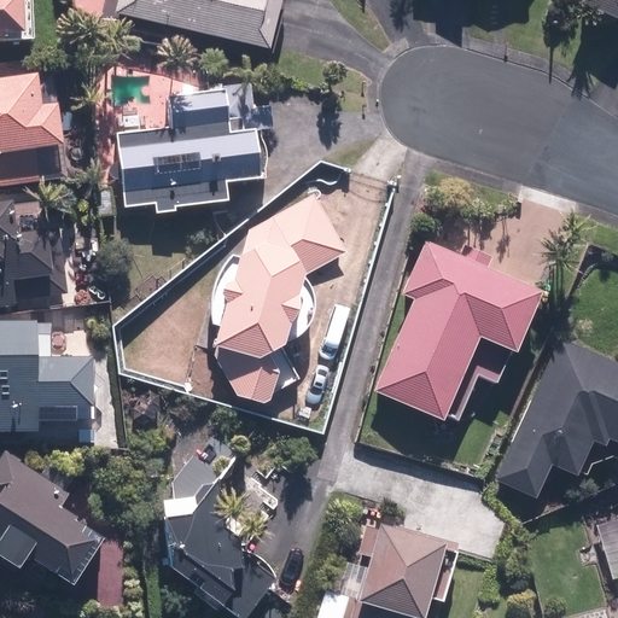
[(0,0),(0,38),(30,39),(30,0),(0,0)]
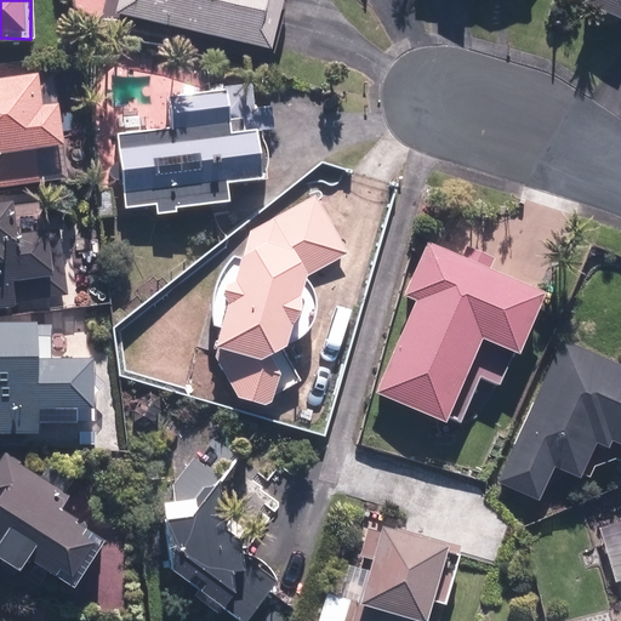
[(119,0),(117,15),(274,50),(285,0),(119,0)]
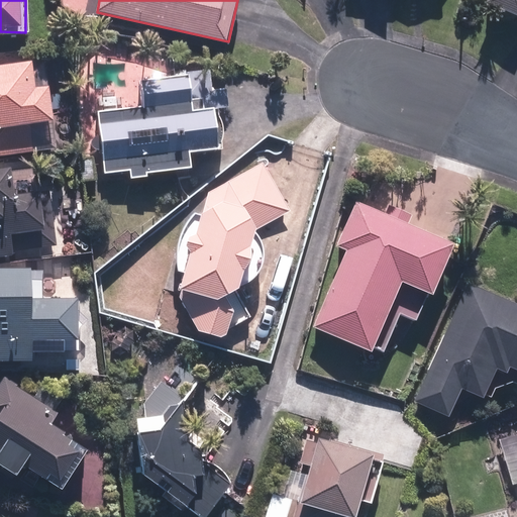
[(516,0),(484,0),(484,1),(516,15),(516,0)]
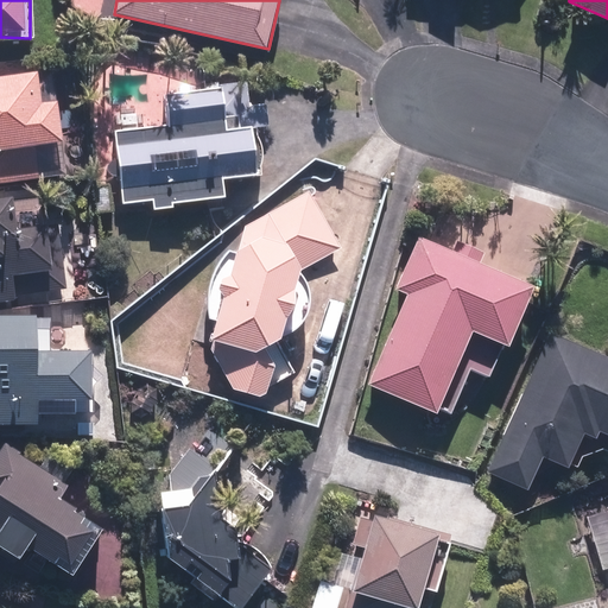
[(0,184),(46,182),(44,143),(65,141),(62,100),(45,101),(43,73),(0,75),(0,184)]
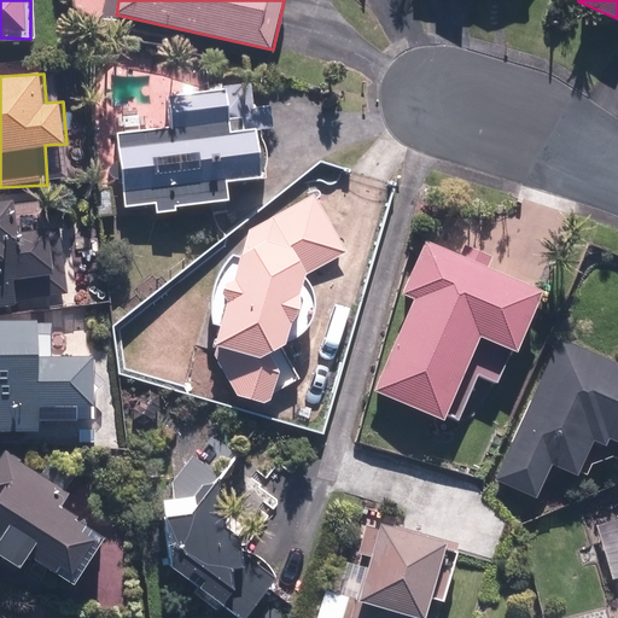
[(172,124),(117,126),(118,208),(155,207),(155,214),(180,213),(179,204),(229,203),(229,181),(261,180),(260,127),(232,128),(231,101),(172,103),(172,124)]
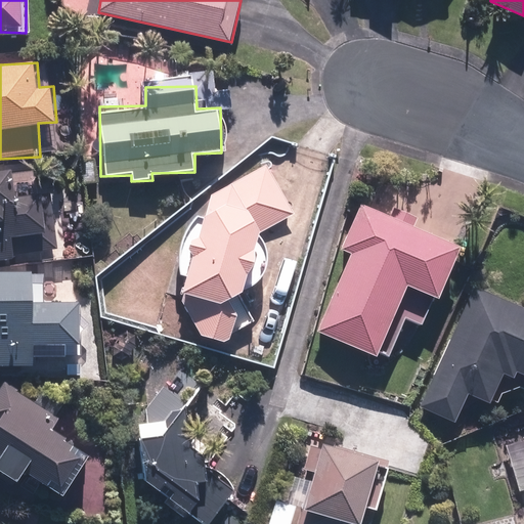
[(0,260),(57,256),(52,191),(36,192),(34,169),(13,171),(13,167),(0,168),(0,260)]
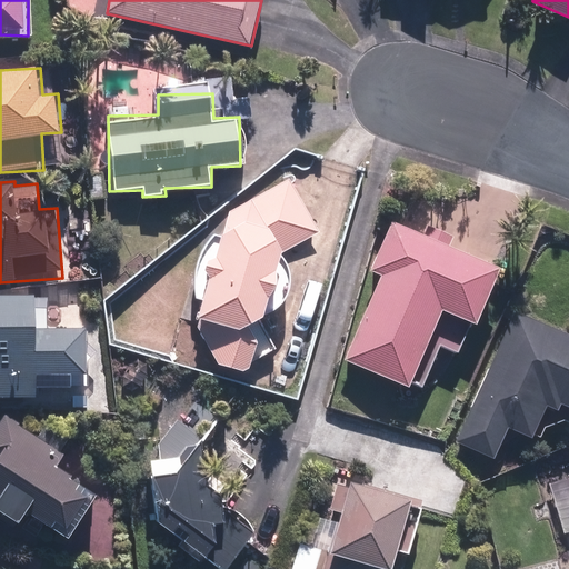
[(379,273),(343,358),(422,391),(441,347),(458,355),(471,321),(478,323),(503,263),(437,235),(440,228),(425,221),(421,230),(389,217),(367,268),(379,273)]
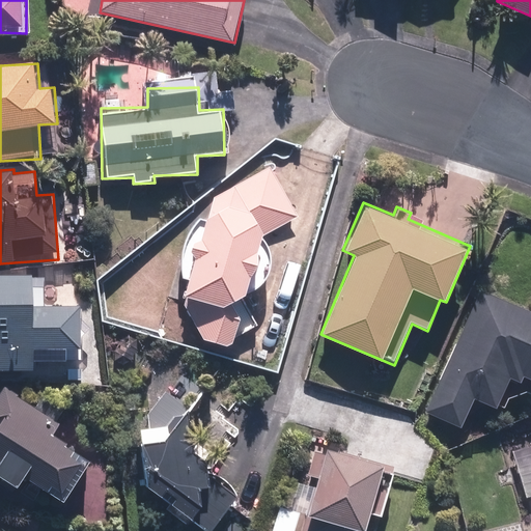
[(211,220),(204,218),(202,219),(201,220),(200,222),(198,223),(197,224),(196,226),(195,227),(193,229),(192,230),(191,232),(190,233),(190,235),(189,236),(188,239),(187,241),(187,243),(186,244),(185,246),(185,248),(185,250),(184,252),(184,253),(184,255),(184,257),(184,259),(184,261),(184,263),(184,266),(184,267),(184,269),(185,271),(185,273),(186,275),(186,276),(187,278),(193,280),(185,309),(205,340),(227,345),(259,325),(245,304),(249,290),(251,289),(252,289),(254,288),(255,287),(257,287),(258,286),(259,285),(261,284),(262,282),(263,281),(264,280),(266,279),(267,277),(268,276),(269,274),(269,273),(270,271),(270,270),(271,268),(271,266),(271,264),(271,262),(271,260),(271,259),(271,257),(270,255),(270,254),(270,252),(269,251),(268,249),(267,248),(267,246),(266,245),(264,244),(263,242),(264,235),(296,216),(260,204),(245,215),(215,206),(211,220)]
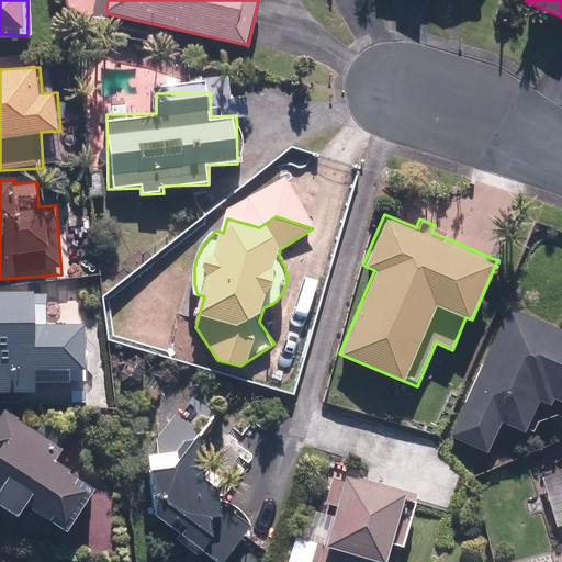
[(0,392),(40,393),(41,368),(86,369),(88,324),(49,322),(51,291),(0,289),(0,392)]
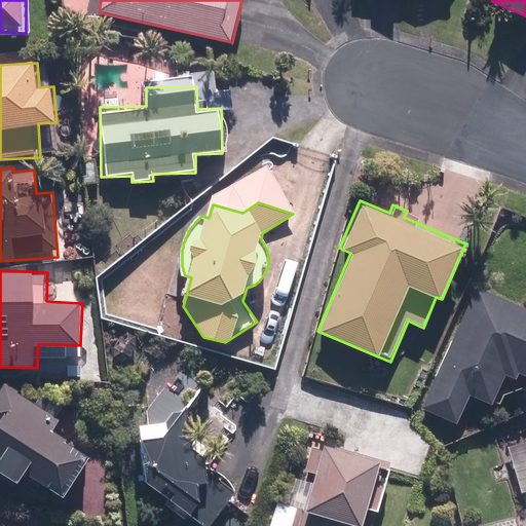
[(525,308),(477,287),(422,409),(457,424),(471,395),(494,406),(508,374),(517,378),(519,374),(525,376),(525,308)]
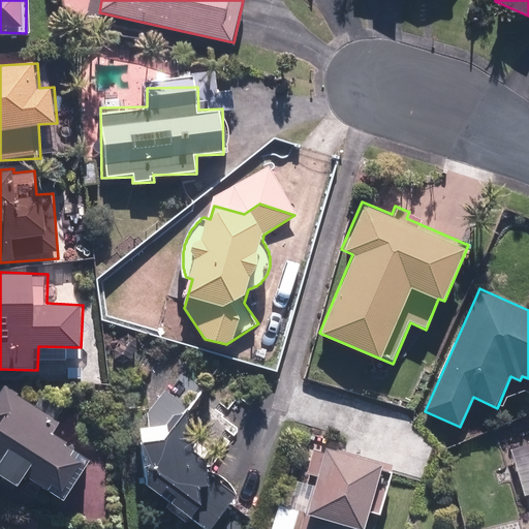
[(0,473),(21,487),(25,478),(66,503),(96,453),(54,428),(66,405),(42,392),(37,401),(5,382),(0,391),(0,473)]
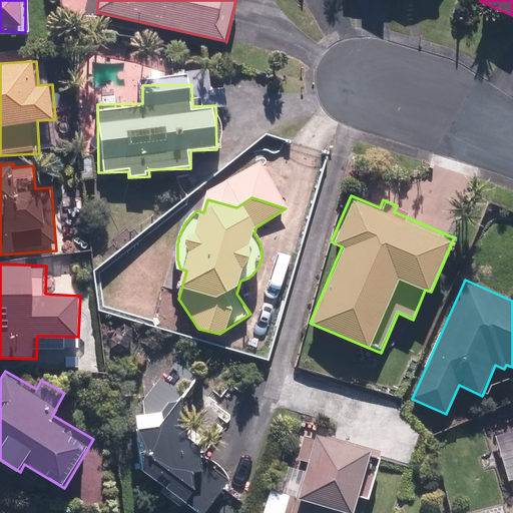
[(185,436),(184,396),(161,378),(131,415),(137,465),(197,512),(205,512),(235,475),(185,436)]
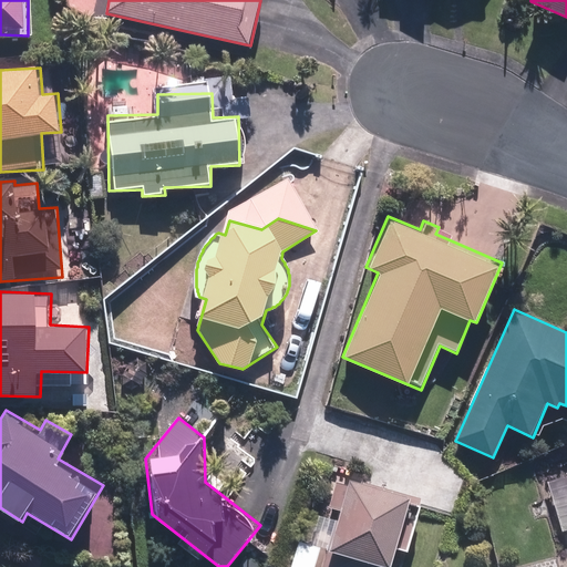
[(566,472),(542,483),(562,533),(566,531),(566,472)]
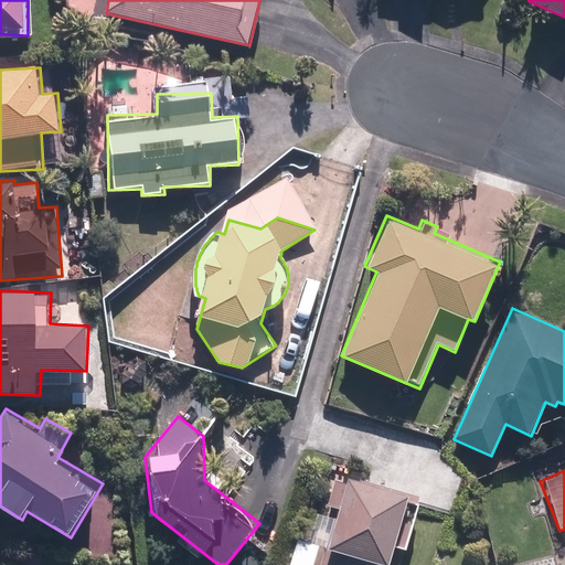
[(387,564),(408,493),(348,476),(347,482),(336,479),(328,507),(339,510),(328,548),(387,564)]
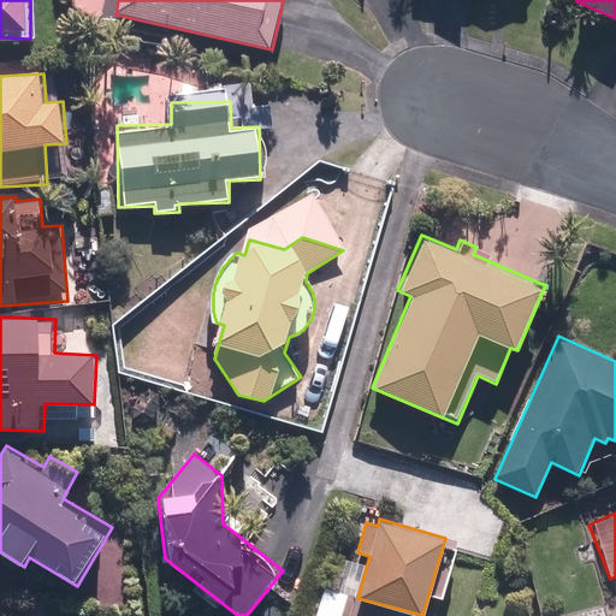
[(339,615),(345,597),(319,588),(311,615),(339,615)]
